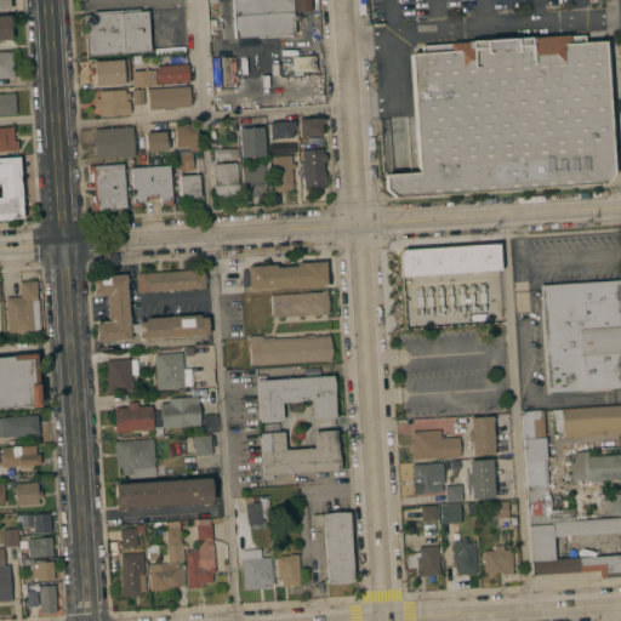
[(0,10),(0,0),(9,0),(10,10),(0,10)]
